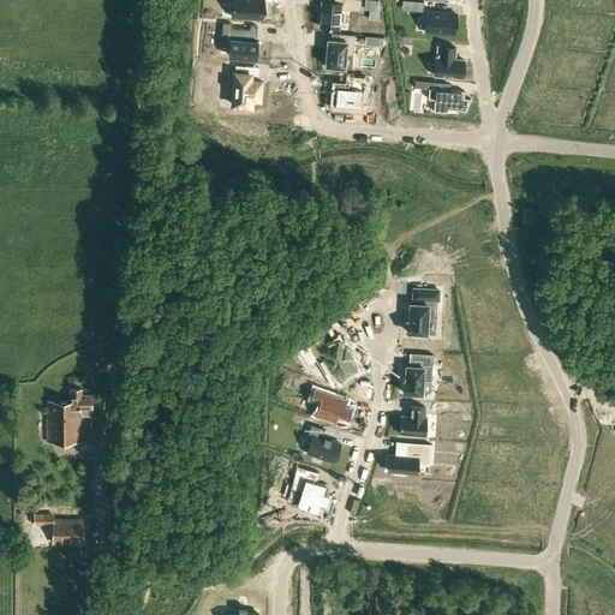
[(232,0),(232,16),(262,18),(262,0),(232,0)]
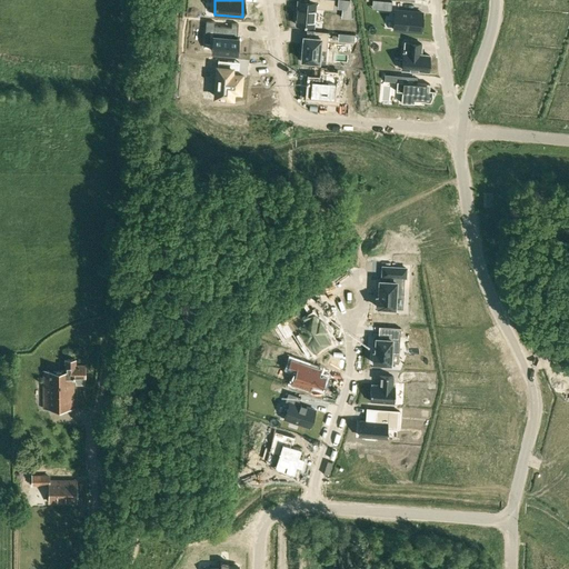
[(297,0),(295,23),(312,26),(315,7),(332,9),(332,0),(308,0),(308,1),(297,0)]
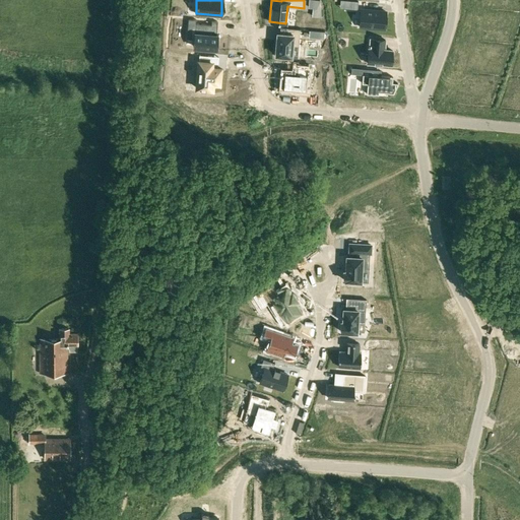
[(359,0),(353,0),(349,0),(349,7),(358,8),(359,0)]
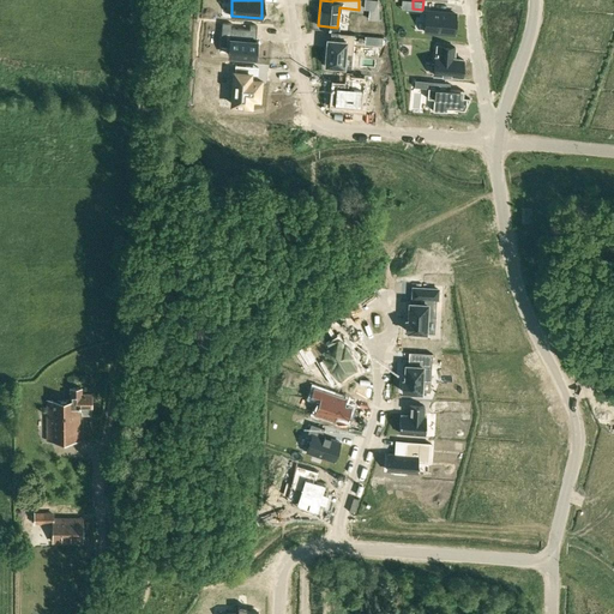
[(427,11),(426,31),(455,34),(457,14),(427,11)]
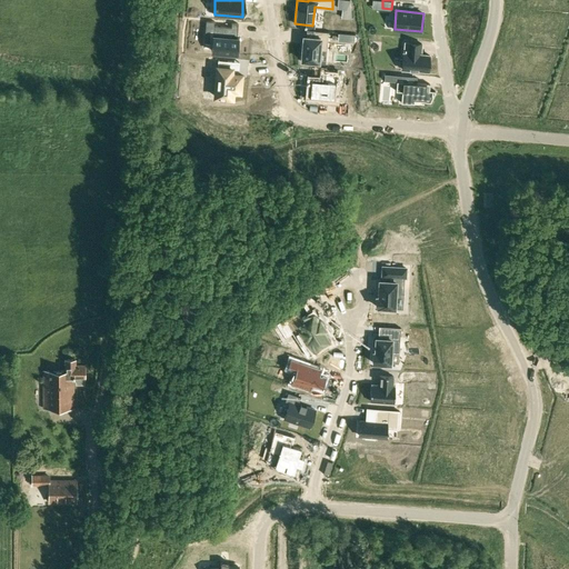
[(211,42),(211,50),(220,51),(220,53),(238,55),(239,38),(237,37),(230,37),(231,27),(215,26),(213,36),(212,36),(211,42)]
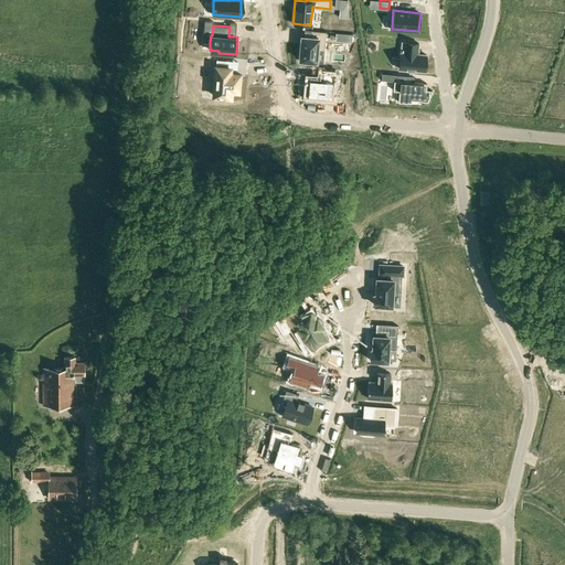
[(300,50),(299,60),(300,60),(300,62),(309,63),(309,61),(316,61),(317,49),(323,50),(326,32),(312,31),(311,38),(304,36),(301,36),(301,43),(300,43),(300,50)]
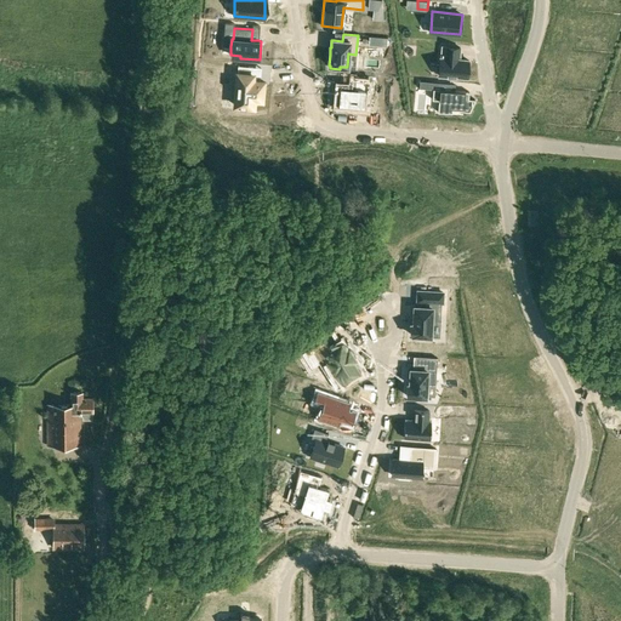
[(440,58),(438,75),(467,78),(468,61),(459,60),(460,49),(444,46),(443,58),(440,58)]
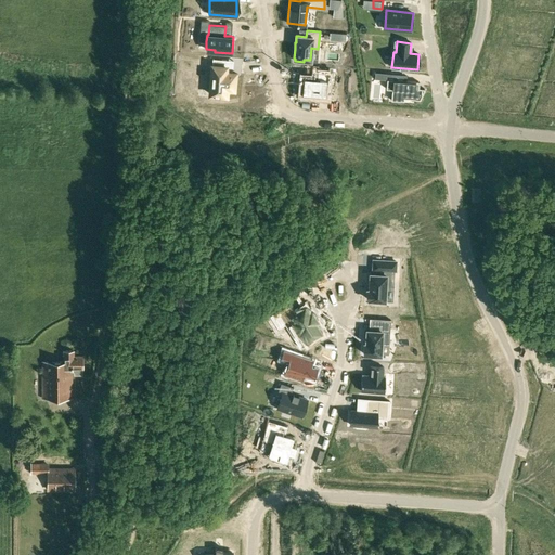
[(213,65),(209,94),(227,95),(227,89),(234,89),(235,73),(232,73),(226,72),(226,66),(221,66),(213,65)]
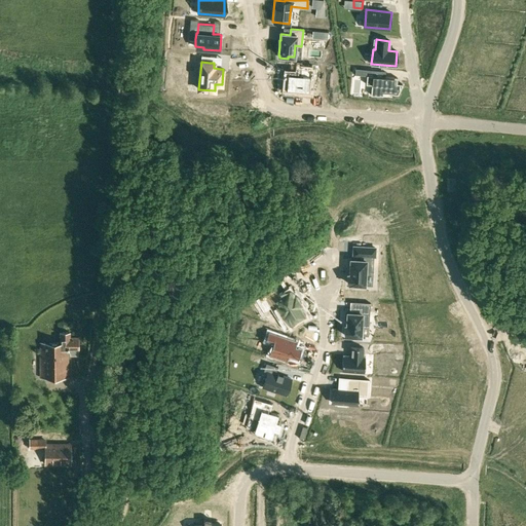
[(287,79),(286,89),(308,91),(309,77),(310,77),(311,69),(301,68),(300,68),(300,75),(290,74),(288,74),(288,75),(289,75),(289,79),(287,79)]
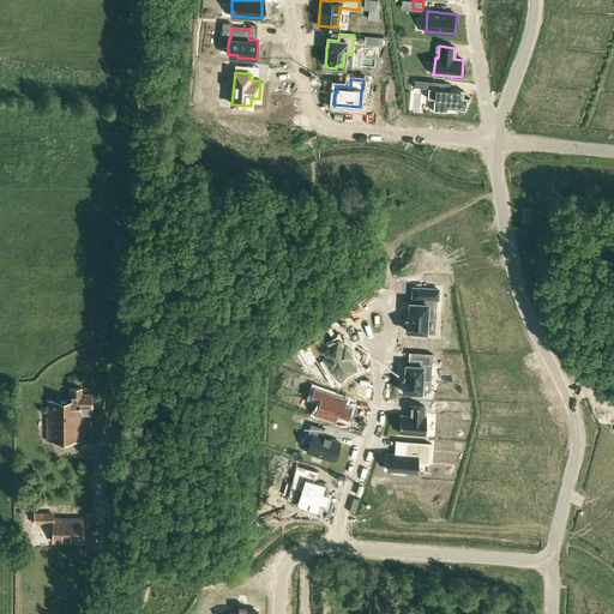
[(428,89),(427,98),(434,100),(433,112),(447,113),(447,110),(464,112),(469,102),(463,101),(463,98),(463,91),(443,90),(428,89)]
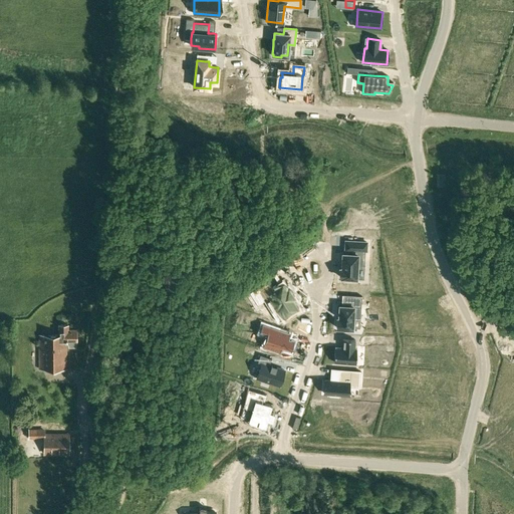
[(339,268),(339,276),(341,276),(341,277),(356,278),(357,265),(364,265),(364,251),(367,251),(367,241),(344,239),(343,250),(353,251),(352,254),(342,253),(342,264),(341,267),(341,268),(339,268)]
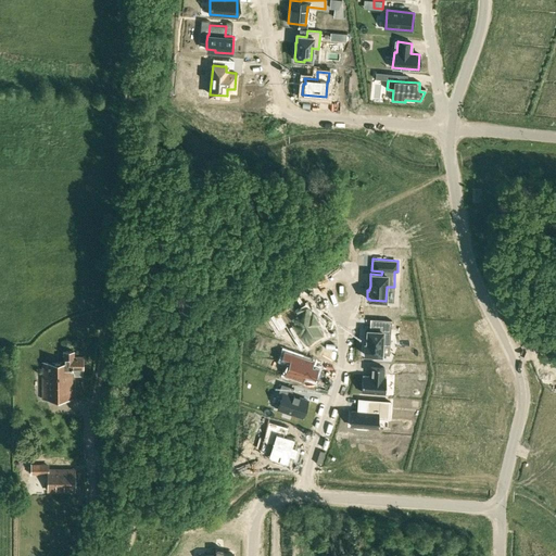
[(276,317),(273,319),(279,329),(286,325),(292,320),(300,332),(303,330),(310,342),(323,333),(316,323),(318,321),(313,312),(310,314),(306,307),(297,313),(290,303),(274,314),(276,317)]
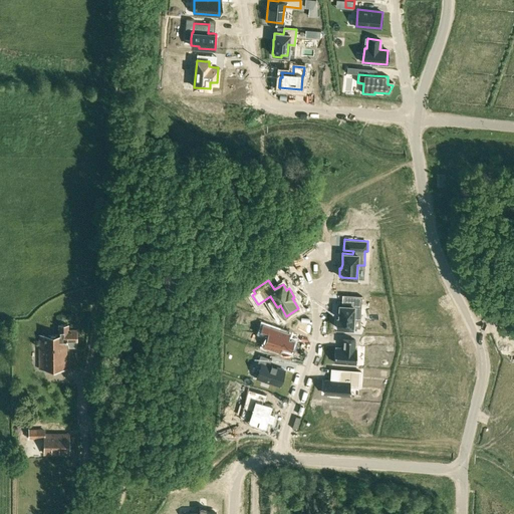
[(336,318),(336,327),(352,328),(352,327),(353,317),(360,318),(361,296),(345,295),(345,306),(341,306),(339,305),(339,313),(338,318),(337,318),(336,318)]
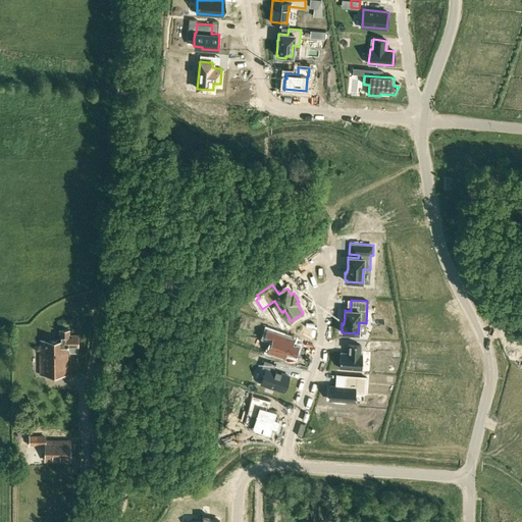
[(266,328),(264,336),(271,338),(266,353),(274,355),(276,349),(288,353),(296,356),(300,344),(294,342),(292,342),(293,337),(266,328)]
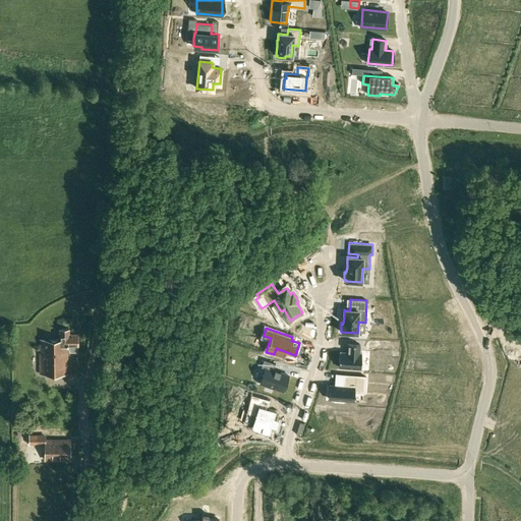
[(59,330),(59,340),(40,340),(40,373),(67,373),(67,348),(69,348),(69,352),(77,352),(77,334),(68,334),(68,329),(59,330)]
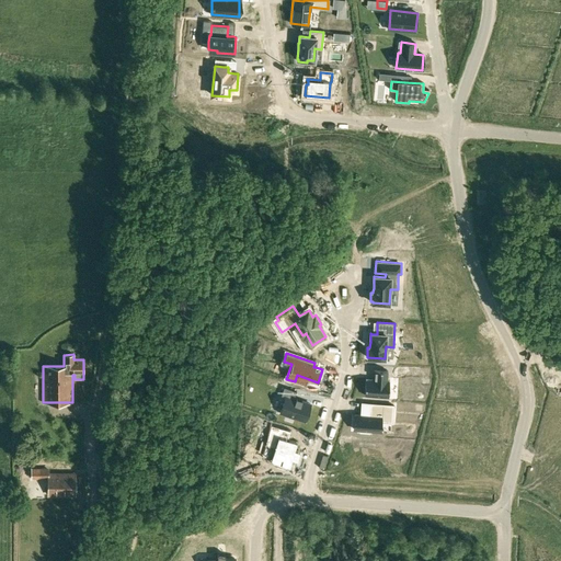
[(366,379),(365,396),(388,397),(389,380),(387,380),(388,370),(374,370),(374,377),(375,377),(375,379),(366,379)]
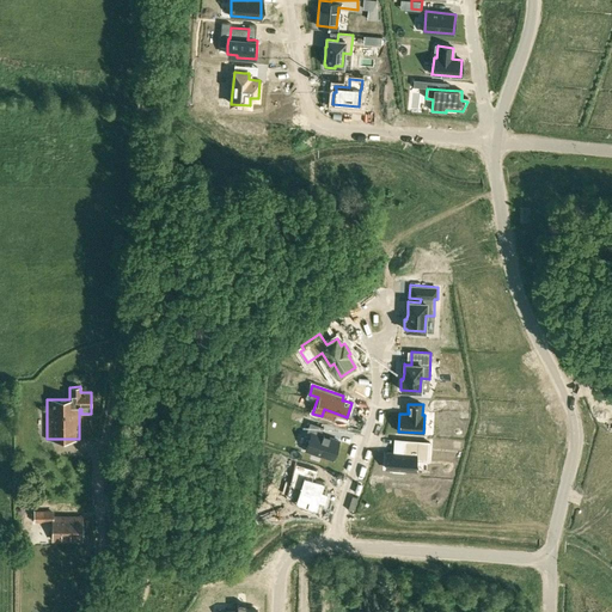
[(311,433),(305,451),(332,459),(338,441),(320,435),(323,427),(310,422),(306,432),(311,433)]
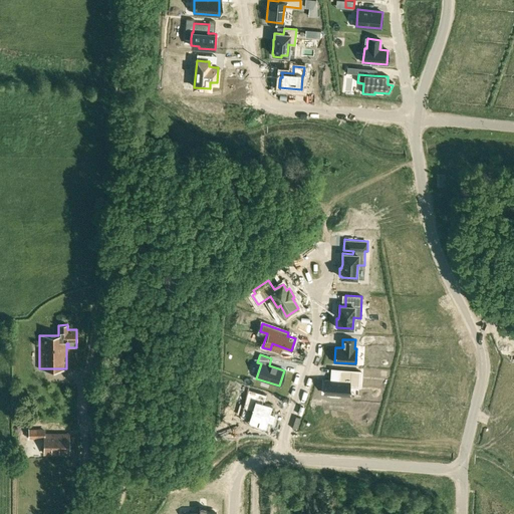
[(323,380),(323,394),(329,394),(329,396),(337,397),(337,395),(347,395),(348,387),(358,388),(359,371),(339,369),(338,381),(323,380)]
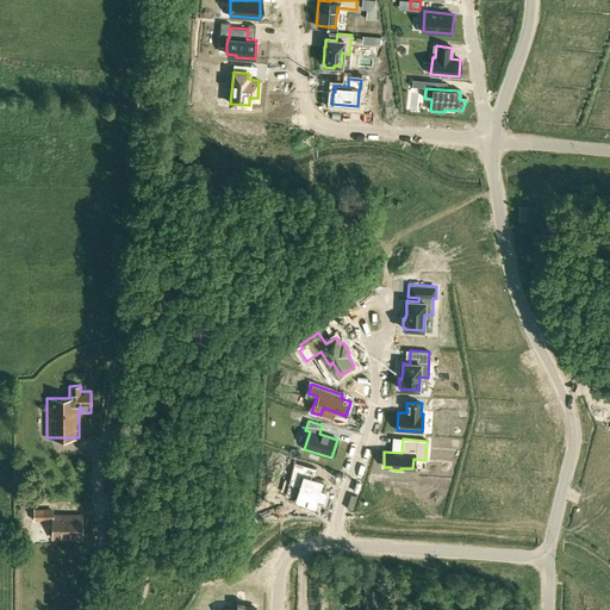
[(294,461),(284,497),(294,500),(293,502),(297,502),(296,505),(311,510),(312,506),(315,508),(317,500),(317,499),(321,500),(324,490),(321,489),(321,487),(323,480),(321,479),(313,478),(317,468),(315,467),(294,461)]
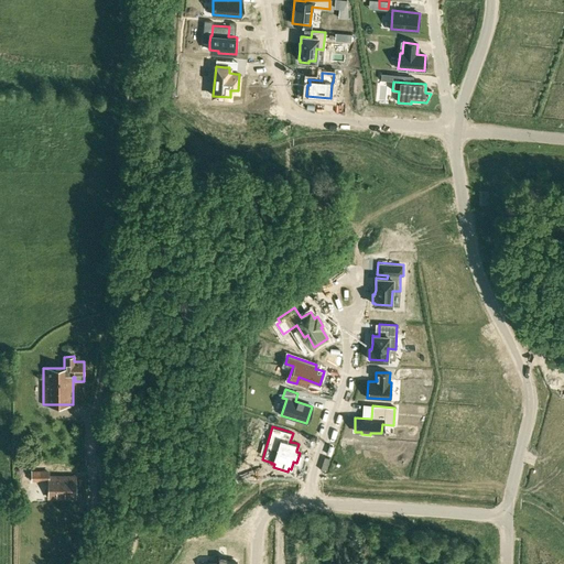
[(75,476),(49,476),(49,498),(75,498),(75,476)]
